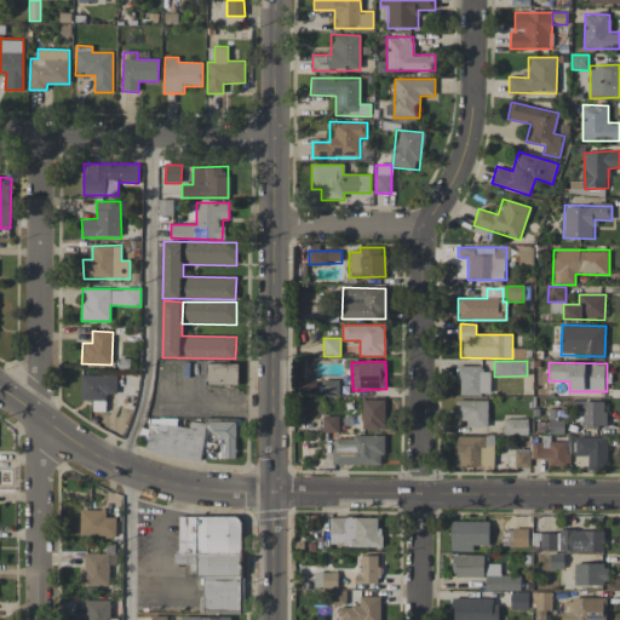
[(239,365),(206,363),(206,384),(237,385),(239,365)]
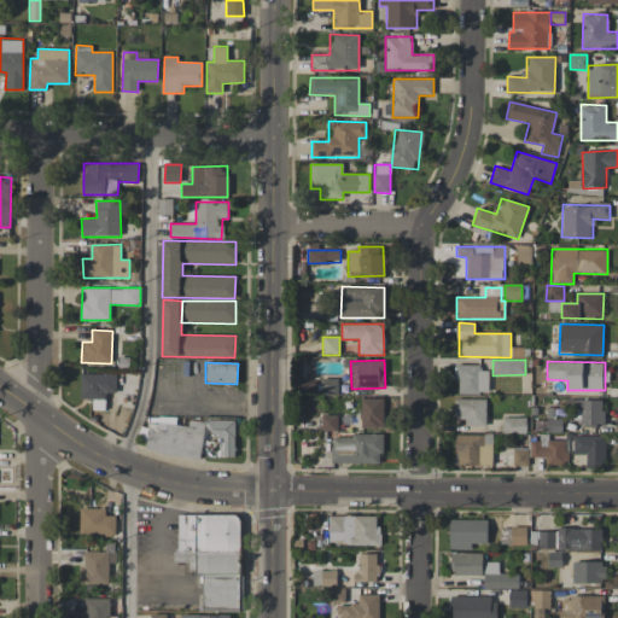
[(456,394),(489,394),(488,366),(456,367),(456,394)]
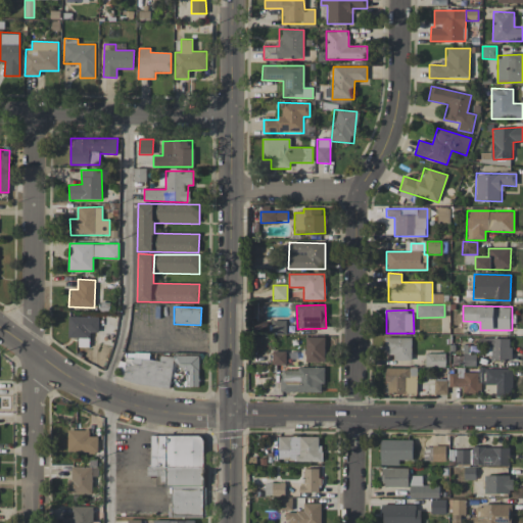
[(98,333),(98,317),(68,317),(67,338),(90,338),(90,332),(98,333)]
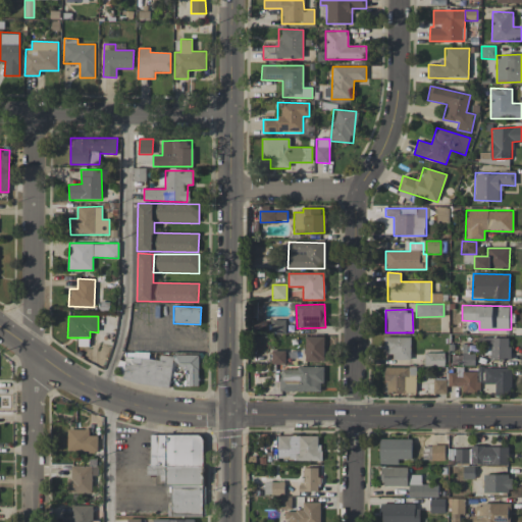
[(285,320),(272,320),(272,331),(285,331),(285,320)]
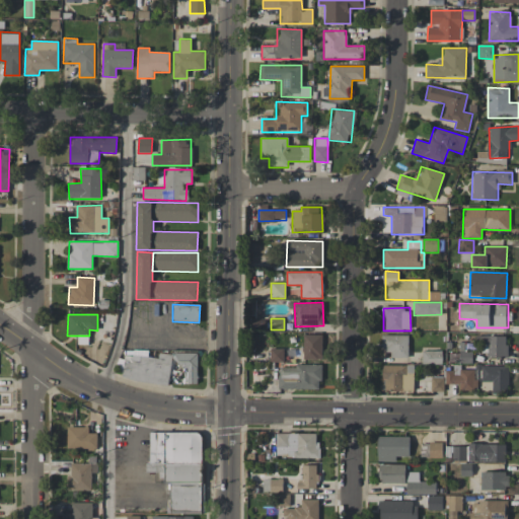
[(321,360),(322,335),(303,335),(303,359),(321,360)]
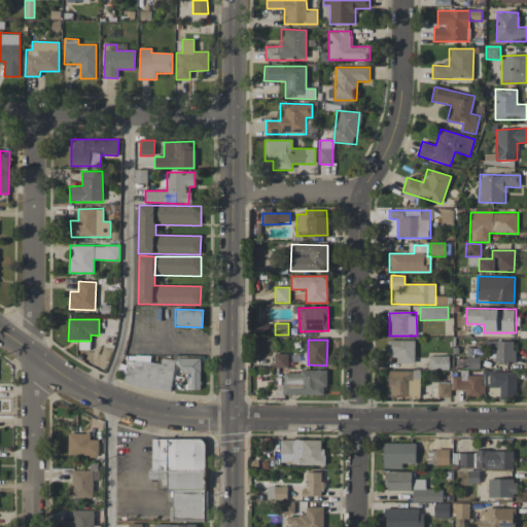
[(415,340),(388,341),(388,357),(397,357),(397,363),(415,362),(415,340)]
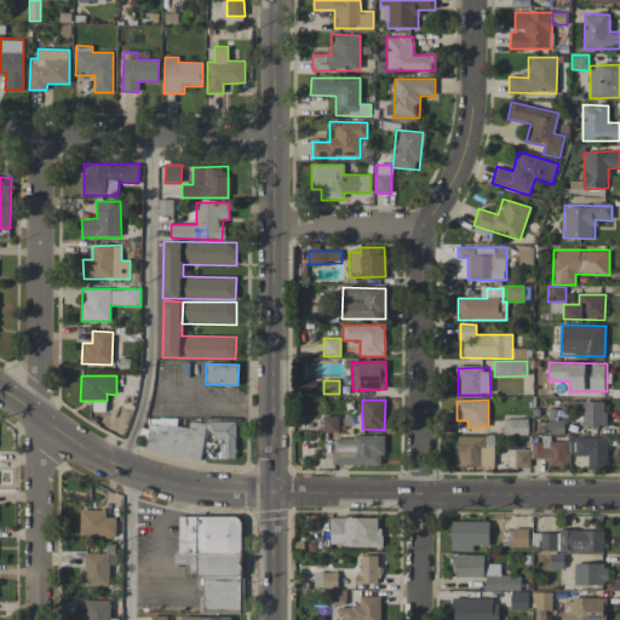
[(606,402),(574,401),(574,425),(606,426),(606,402)]
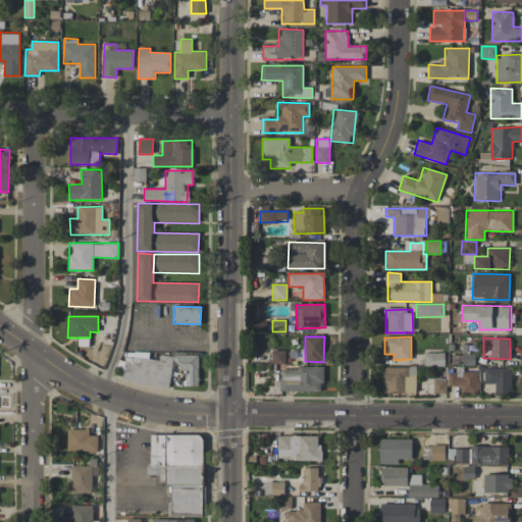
[(285,363),(284,351),(271,351),(272,364),(285,363)]
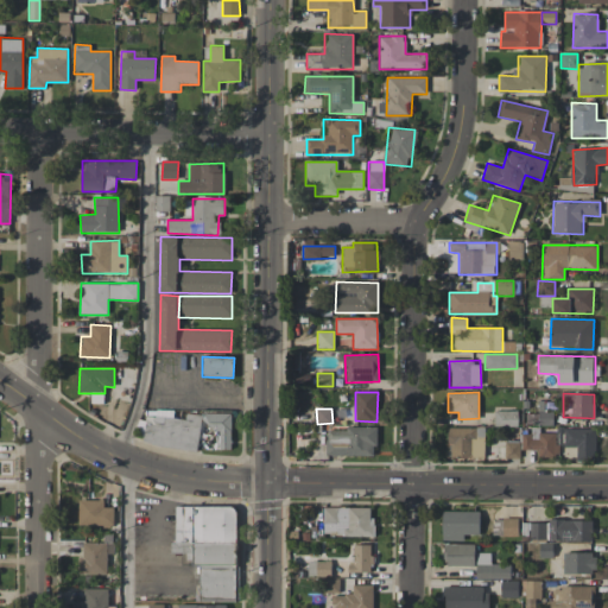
[(233,415),(187,412),(185,419),(173,418),(173,413),(145,411),(144,445),(198,449),(200,431),(219,432),(217,449),(230,450),(233,415)]
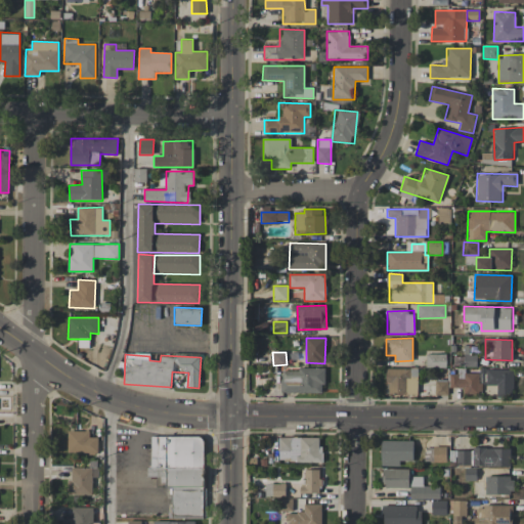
[(446,354),(427,354),(427,367),(446,367),(446,354)]
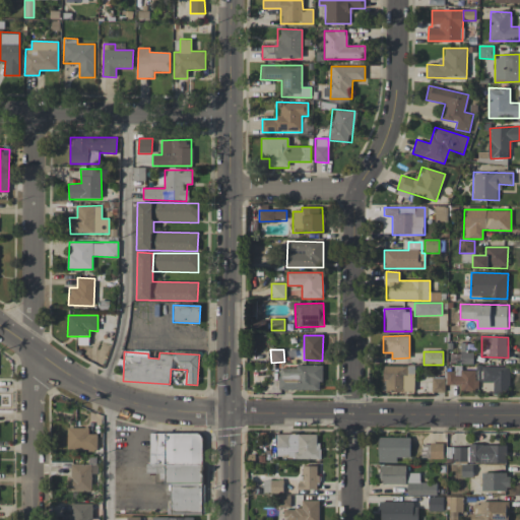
[(473,352),(461,351),(460,363),(472,364),(473,352)]
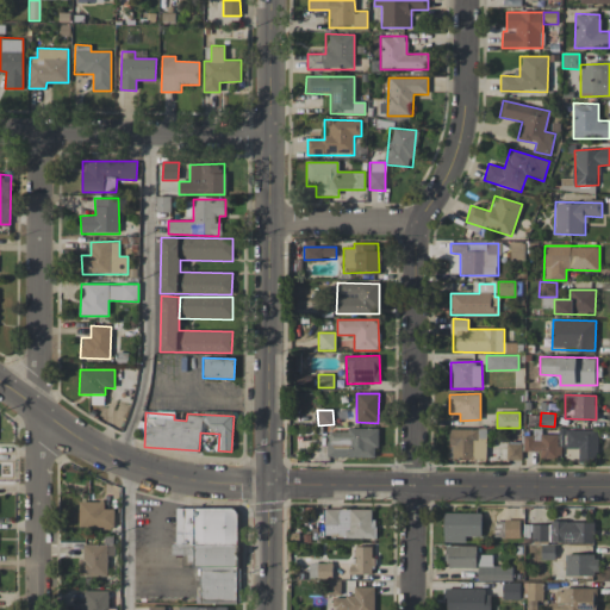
[(377,458),(377,430),(328,429),(328,456),(377,458)]
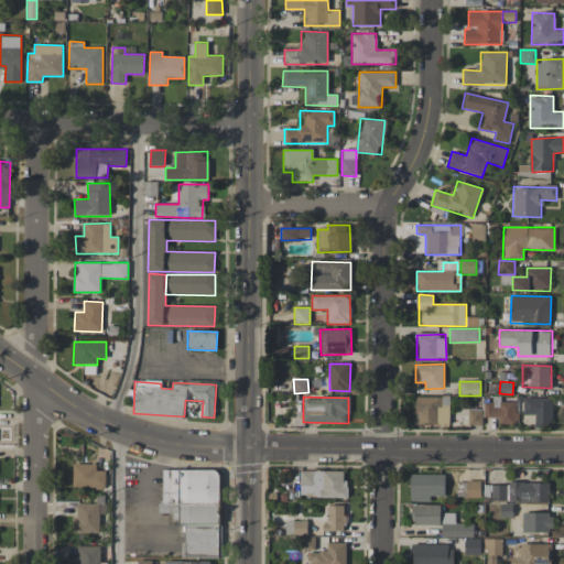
[(451,398),(415,397),(415,424),(449,425),(451,398)]
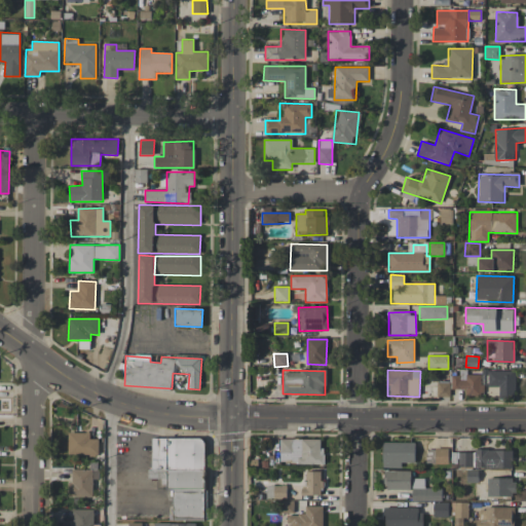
[(516,371),(488,371),(488,386),(499,387),(498,399),(515,399),(516,371)]
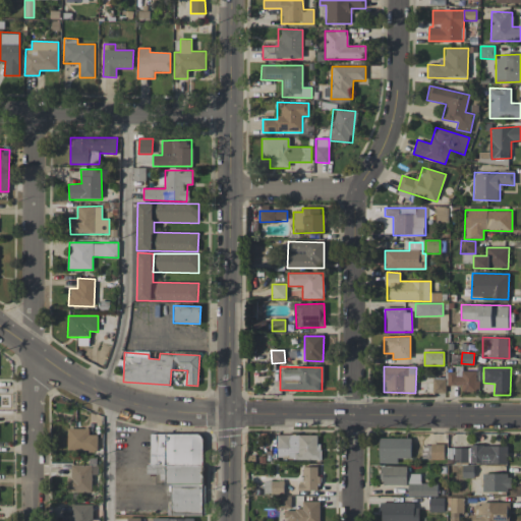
[(447,371),(447,386),(461,386),(461,391),(477,392),(477,371),(447,371)]
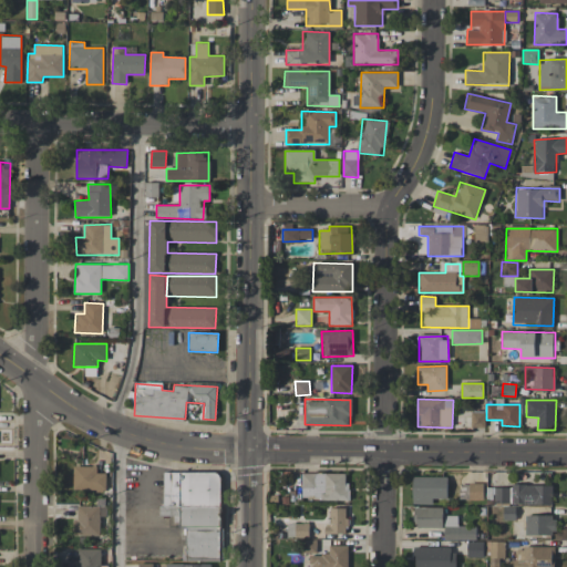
[(472,428),(484,428),(484,414),(472,414),(472,428)]
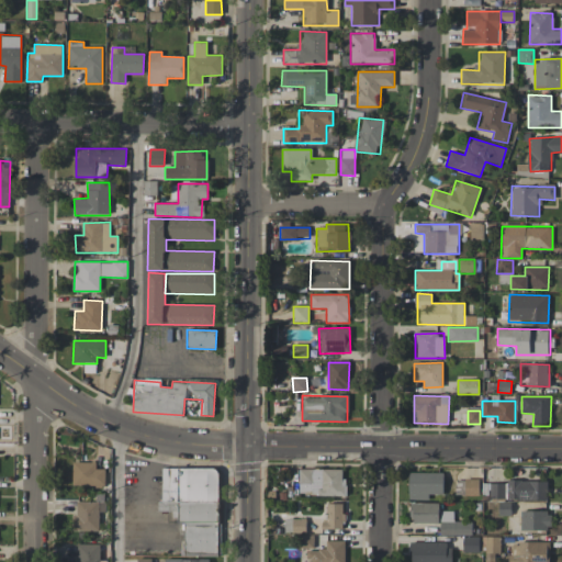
[(72,462),(72,486),(105,486),(105,469),(96,469),(97,462),(72,462)]
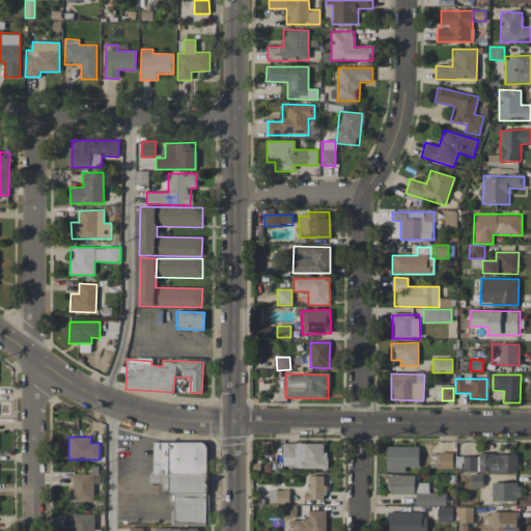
[(174,522),(206,522),(206,442),(154,442),(152,475),(149,475),(149,483),(165,483),(165,494),(174,494),(174,522)]
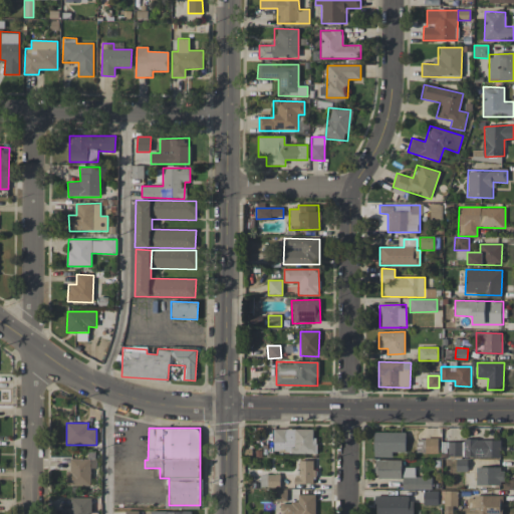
[(315,454),(315,430),(273,429),(273,453),(315,454)]
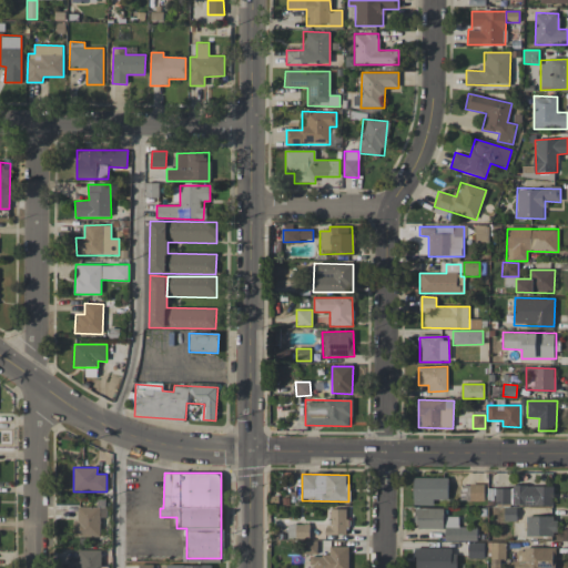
[(447,477),(413,477),(414,505),(434,505),(434,499),(448,499),(447,477)]
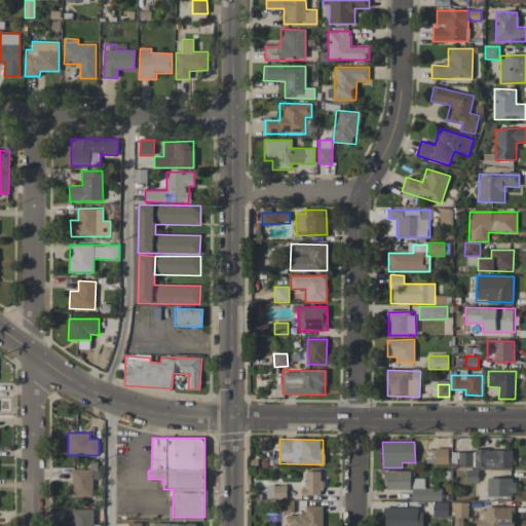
[(448,449),(427,449),(426,463),(448,464),(448,449)]
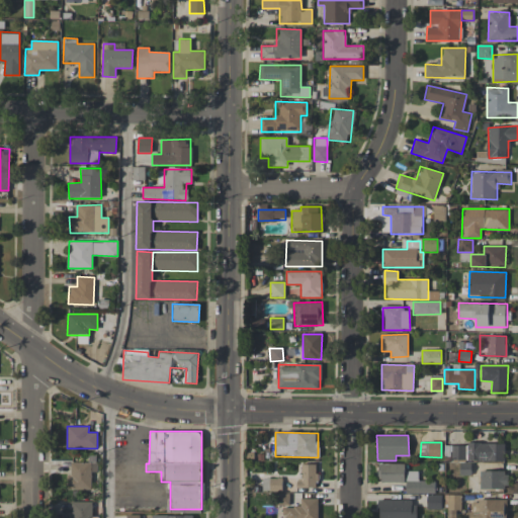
[(505,444),(467,443),(467,461),(504,461),(505,444)]
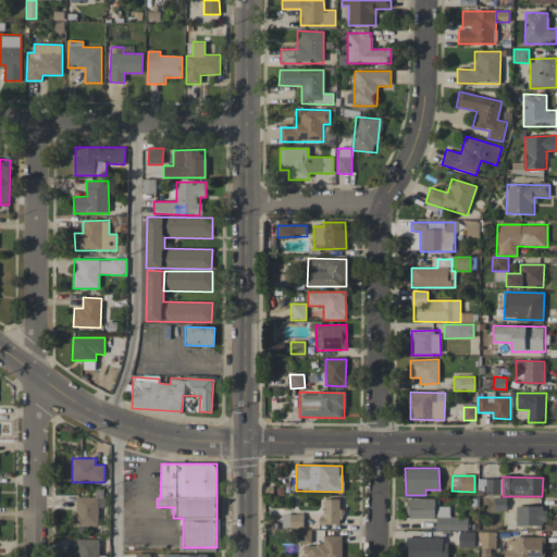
[(74,527),(98,527),(98,508),(104,508),(104,497),(75,496),(74,527)]
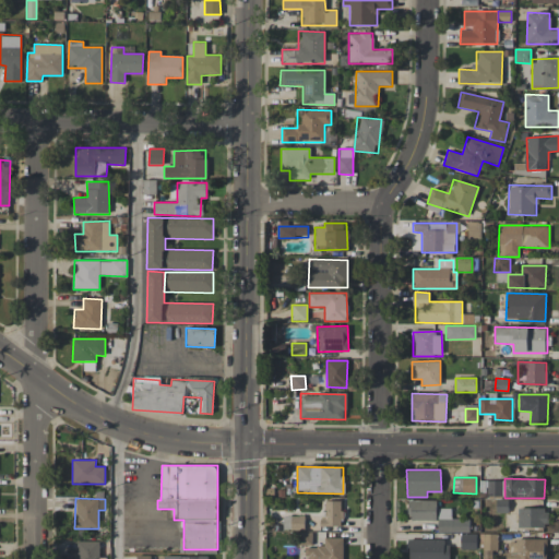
[(437,520),(436,500),(408,500),(408,521),(437,520)]
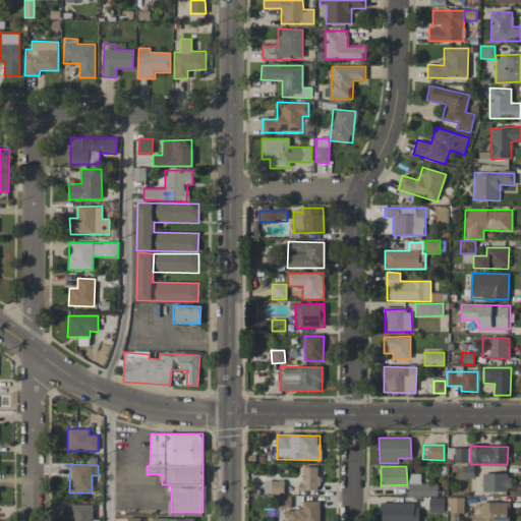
[(319,490),(319,467),(303,467),(302,482),(298,482),(298,490),(319,490)]
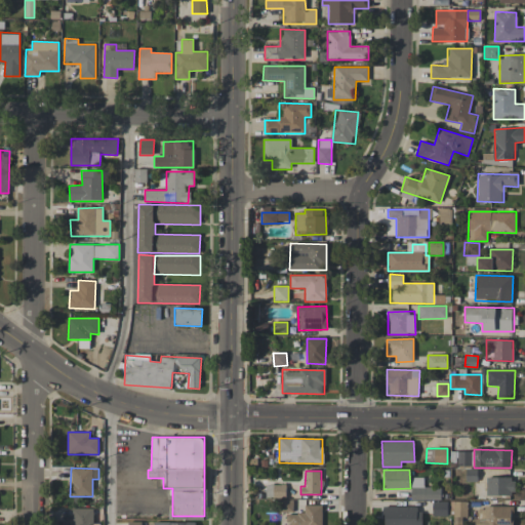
[(411,500),(440,500),(440,487),(423,487),(423,477),(411,478),(411,500)]
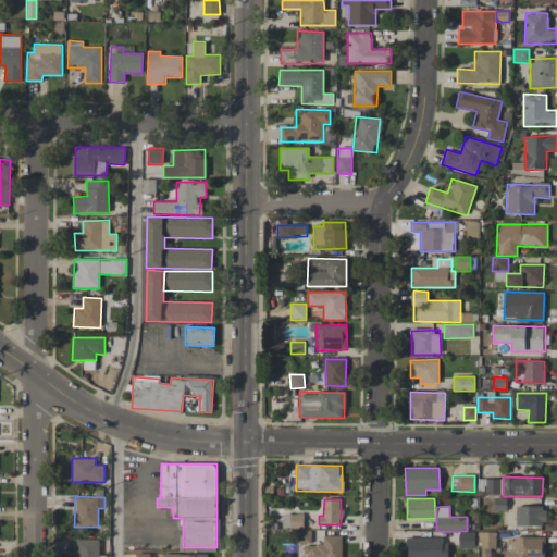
[(545,527),(545,507),(517,506),(516,525),(545,527)]
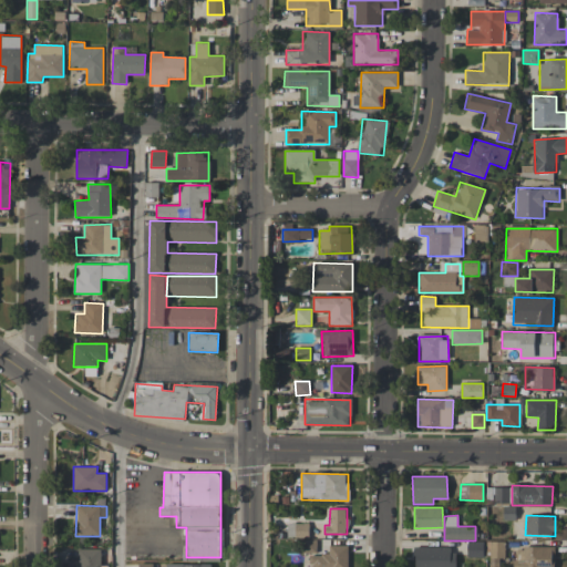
[(483,542),(467,542),(467,557),(483,557),(483,542)]
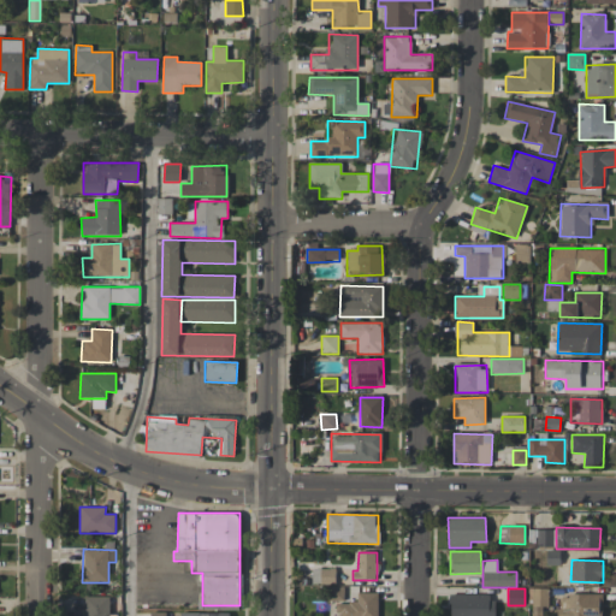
[(548,588),(529,588),(531,609),(549,609),(548,588)]
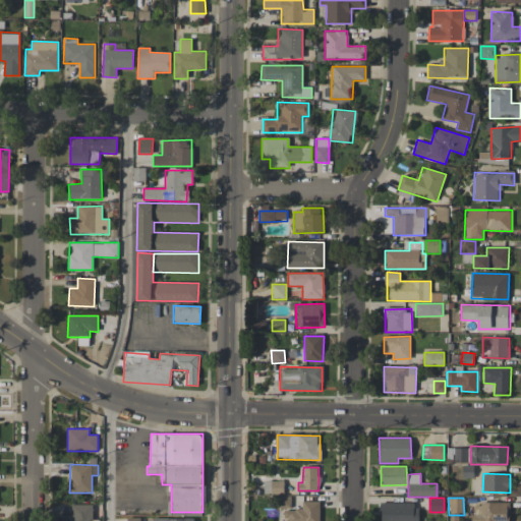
[(320,520),(320,502),(302,501),(302,510),(286,510),(285,520),(320,520)]
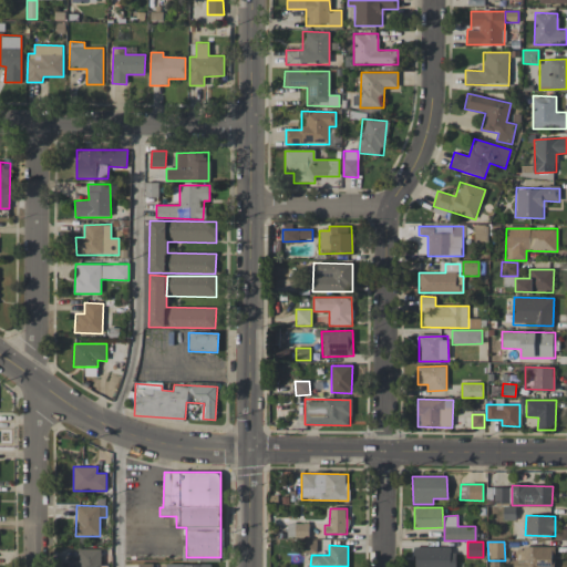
[(454,566),(454,547),(414,547),(414,566),(454,566)]
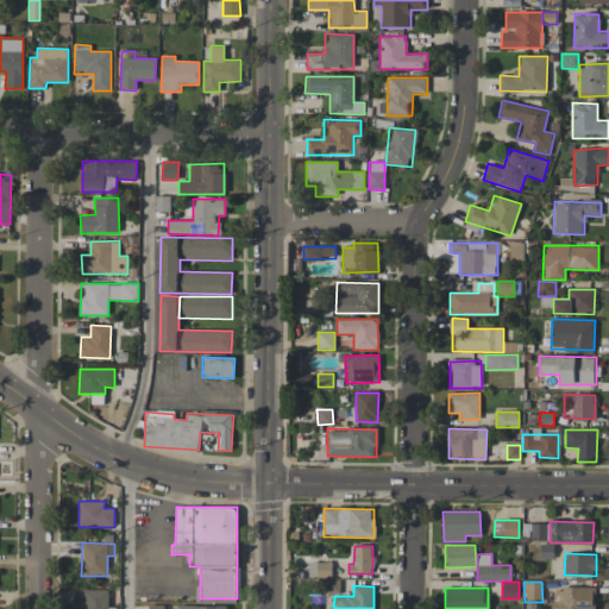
[(595,608),(596,589),(553,588),(553,602),(548,602),(548,608),(595,608)]
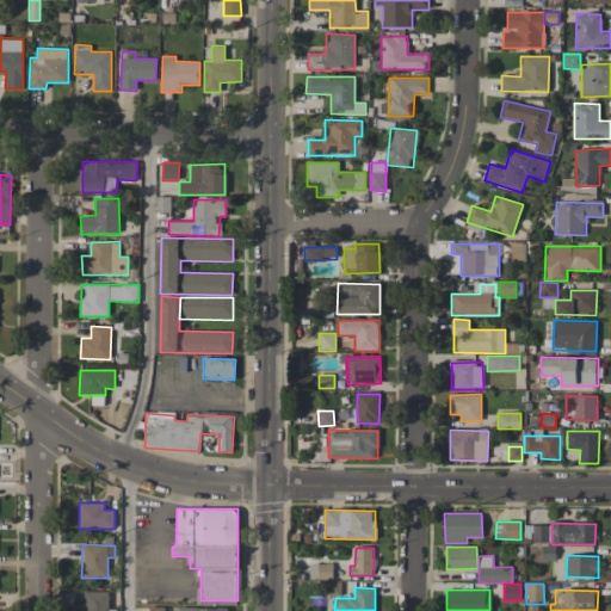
[(116,610),(116,609),(109,609),(109,592),(81,591),(80,610),(116,610)]
